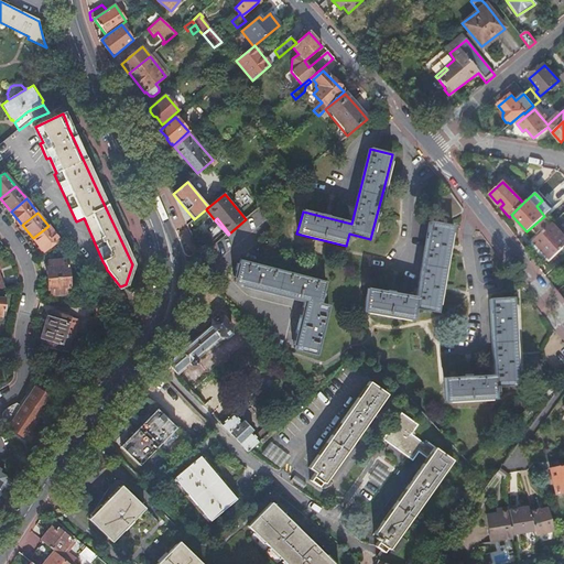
[(430,223),(418,297),(367,290),(364,312),(413,321),(415,308),(437,312),(448,251),(453,226),(430,223)]
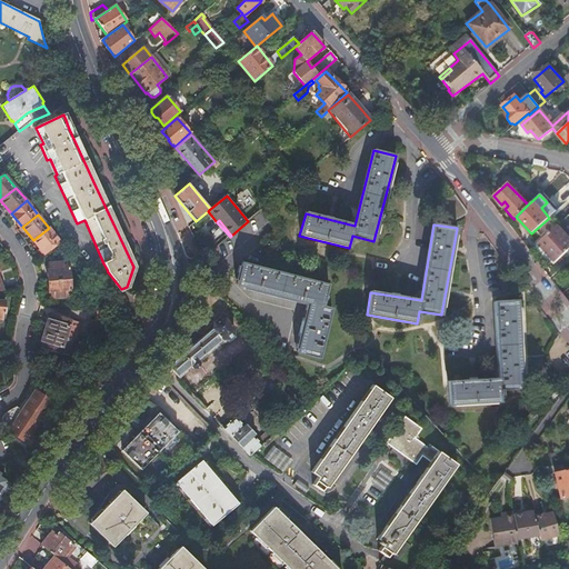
[(568,248),(568,237),(558,226),(538,245),(546,252),(546,251),(553,259),(563,249),(566,251),(568,248)]
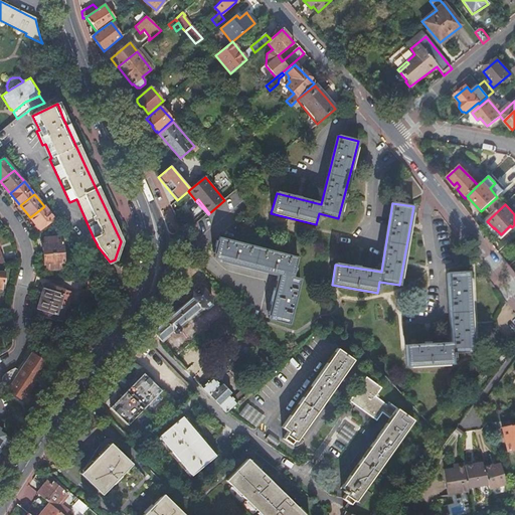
[(53,218),(44,206),(30,217),(40,229),(53,218)]
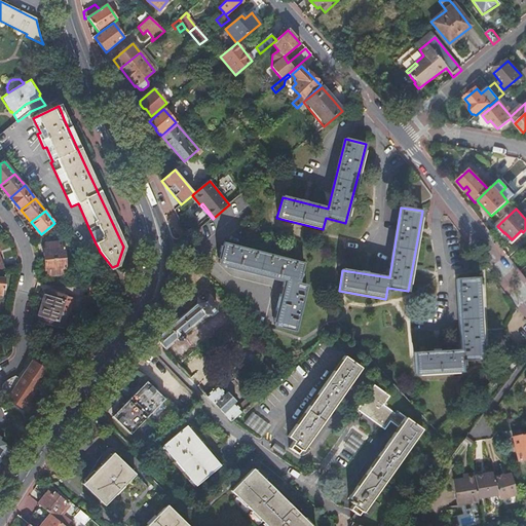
[(44,250),(44,260),(66,258),(64,242),(45,243),(46,250),(44,250)]
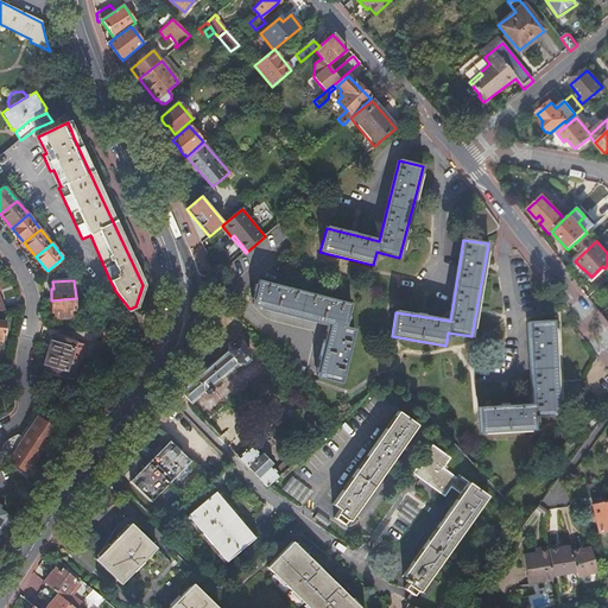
[(352,305),(320,298),(260,283),(254,306),(331,325),(320,378),(343,385),(355,335),(356,331),(349,330),(346,329),(347,327),(352,305)]
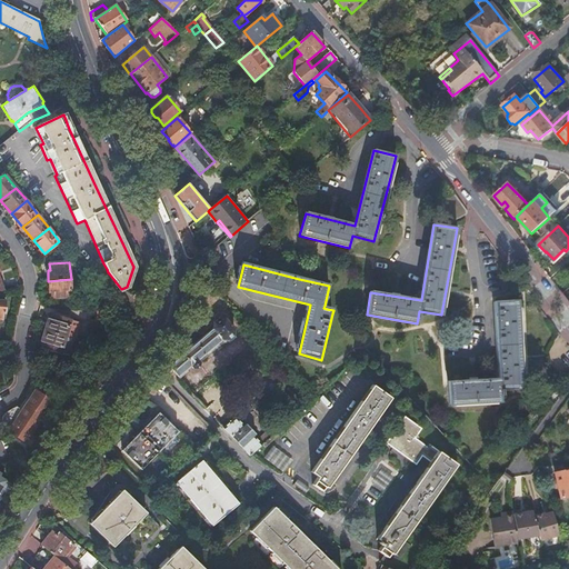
[(71,279),(48,281),(49,292),(51,292),(52,298),(72,297),(71,279)]
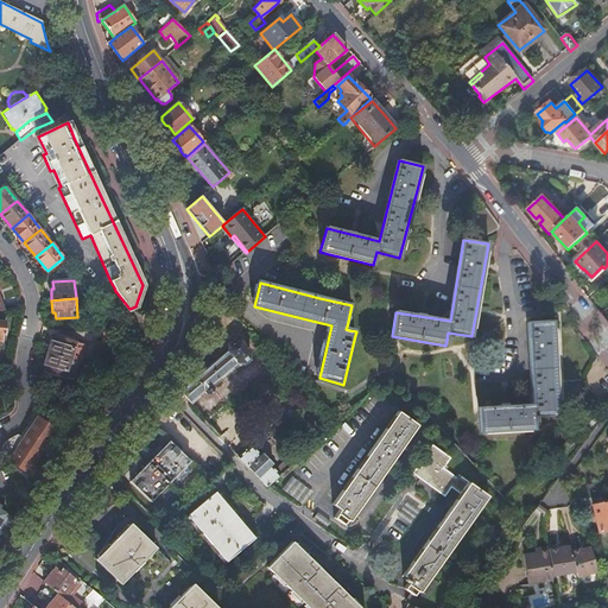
[(103,321),(102,330),(103,330),(121,331),(121,322),(103,321)]
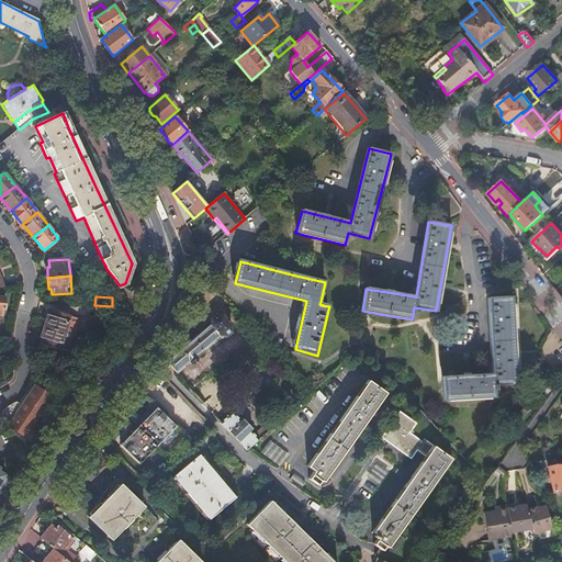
[(489,299),(492,374),(442,378),(444,400),(494,397),(493,391),(496,391),(496,384),(516,383),(512,316),(510,296),(489,299)]
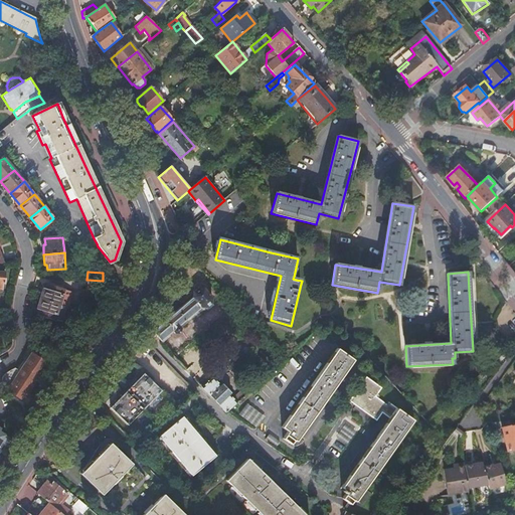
[(103,281),(88,280),(87,290),(102,292),(103,281)]
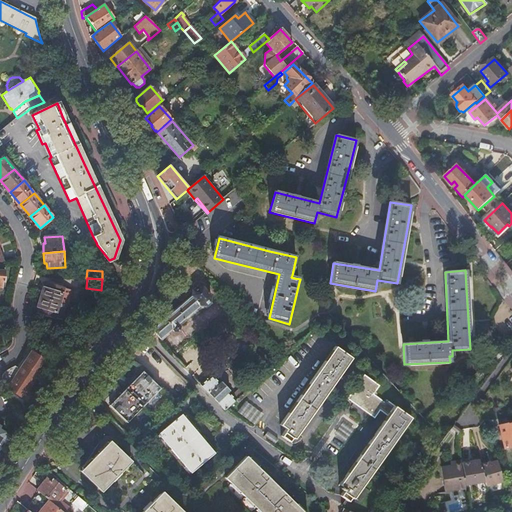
[(43,288),(41,297),(60,304),(65,289),(47,283),(45,288),(43,288)]
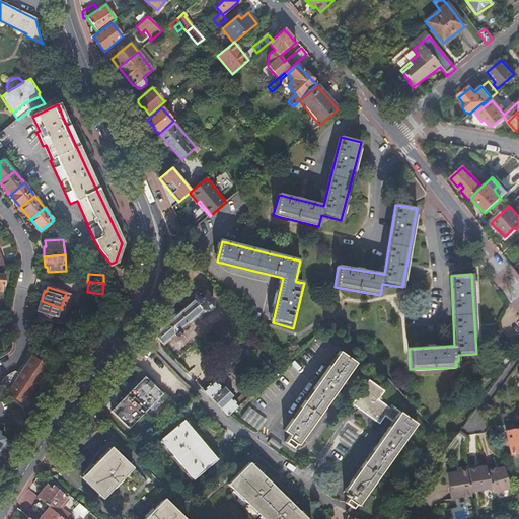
[(195,300),(154,335),(162,344),(174,335),(175,337),(179,337),(182,335),(183,331),(180,328),(203,310),(208,310),(214,306),(214,300),(206,291),(200,290),(194,295),(195,300)]
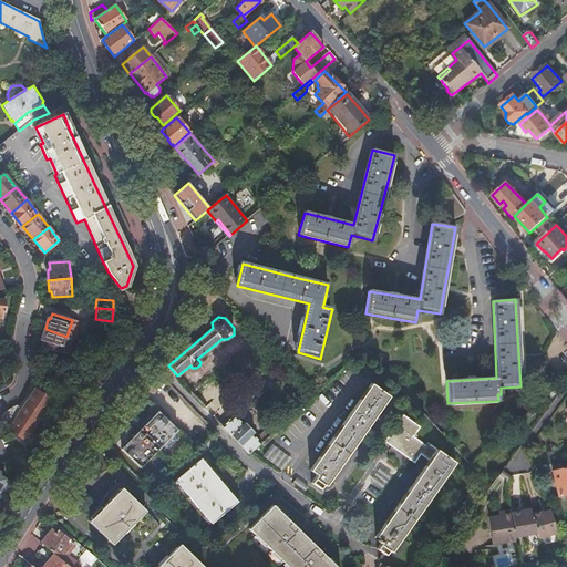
[(66,337),(45,329),(42,340),(44,340),(42,347),(61,353),(66,337)]
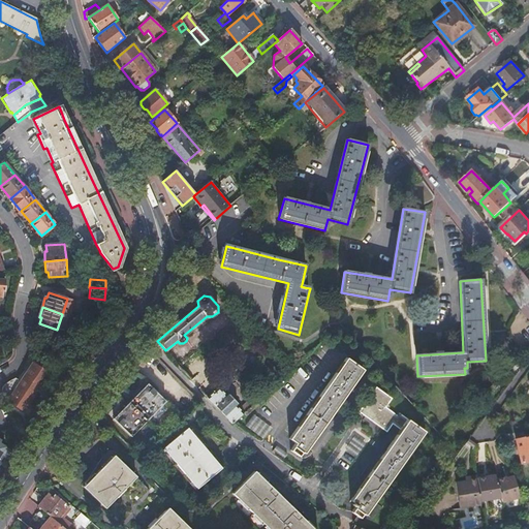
[(65,332),(69,316),(62,314),(57,330),(65,332)]
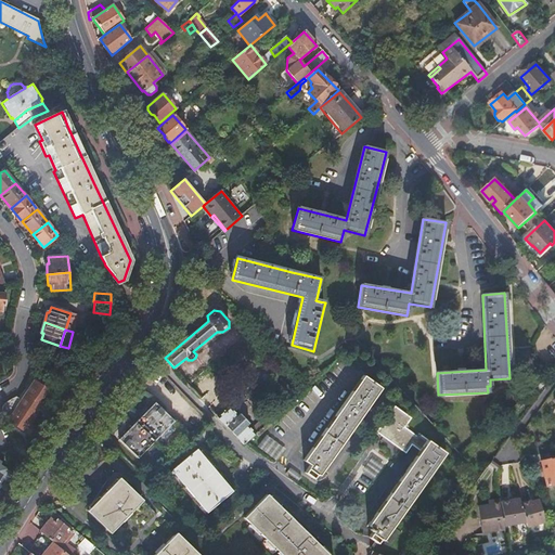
[(41,353),(53,358),(55,351),(43,347),(41,353)]
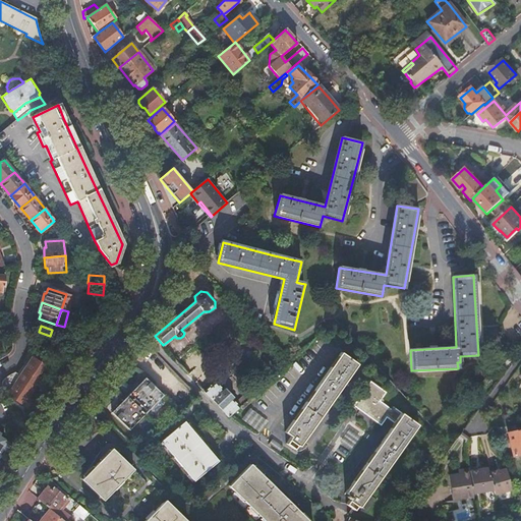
[(358,364),(342,352),(285,431),(291,437),(289,440),(299,447),(300,446),(302,447),(305,442),(303,441),(337,394),(339,395),(342,390),(341,389),(358,364)]
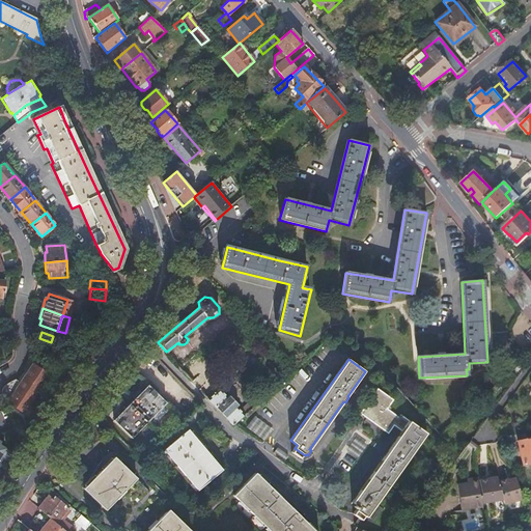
[(29,406),(48,375),(30,364),(23,374),(26,376),(11,398),(8,401),(25,413),(29,406)]
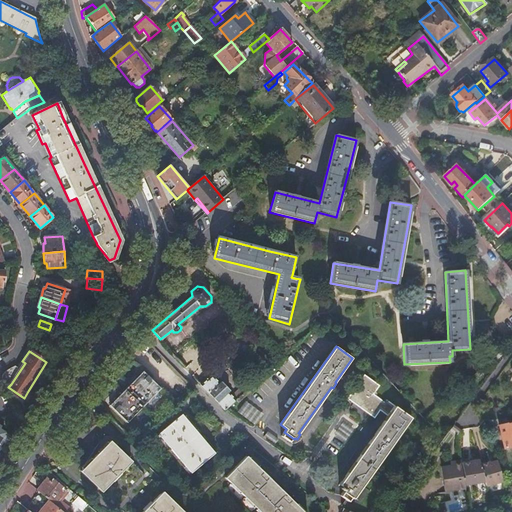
[(160,390),(142,373),(109,406),(126,423),(160,390)]
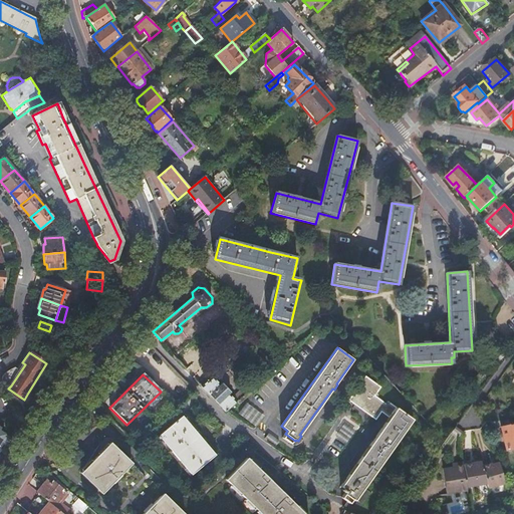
[(218,403),(226,412),(237,403),(250,392),(250,391),(246,387),(233,398),(229,394),(231,392),(223,383),(221,386),(213,376),(202,387),(218,403)]
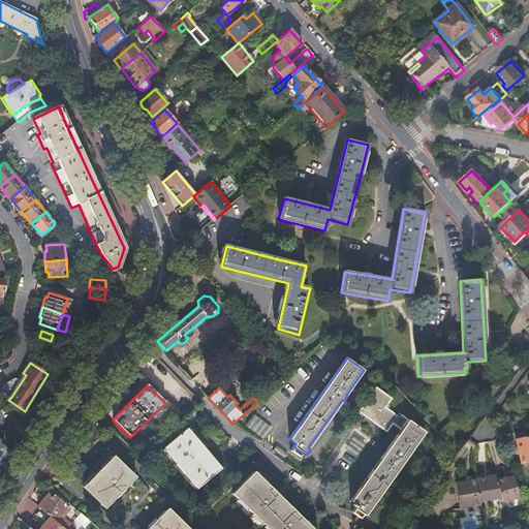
[(368,410),(364,415),(387,433),(393,425),(401,430),(386,449),(385,448),(382,454),(383,455),(356,493),(354,491),(351,496),(352,497),(350,500),(352,502),(350,504),(355,507),(354,508),(361,512),(353,523),(368,527),(380,510),(373,505),(426,432),(399,413),(397,415),(386,408),(393,399),(376,387),(363,407),(368,410)]
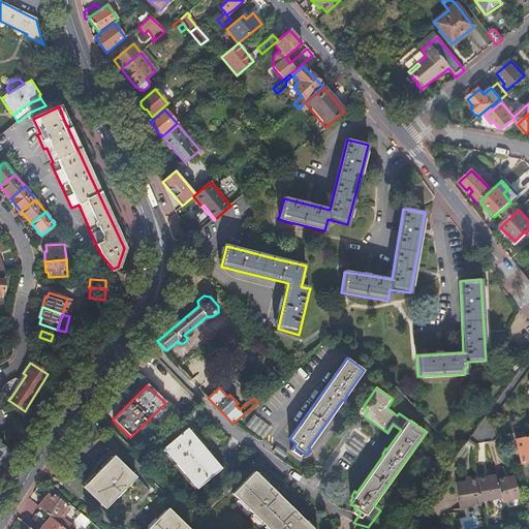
[(259,405),(257,403),(244,414),(246,416),(255,410),(254,409),(259,405)]
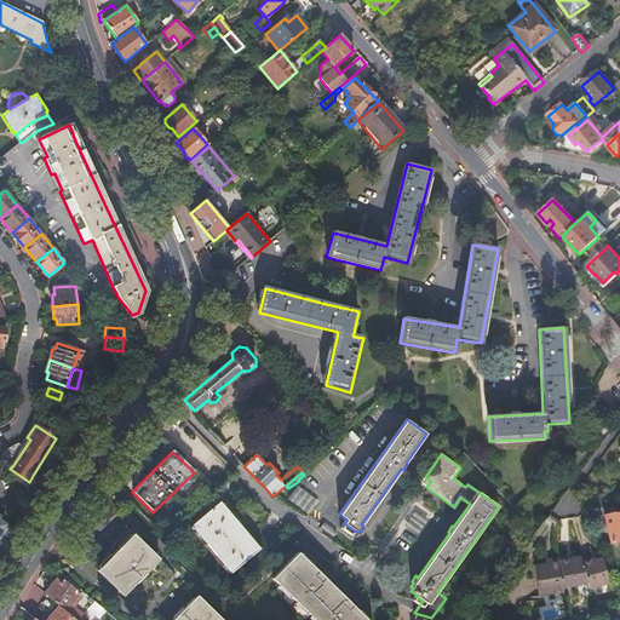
[(420,483),(426,487),(431,481),(425,477),(420,483)]
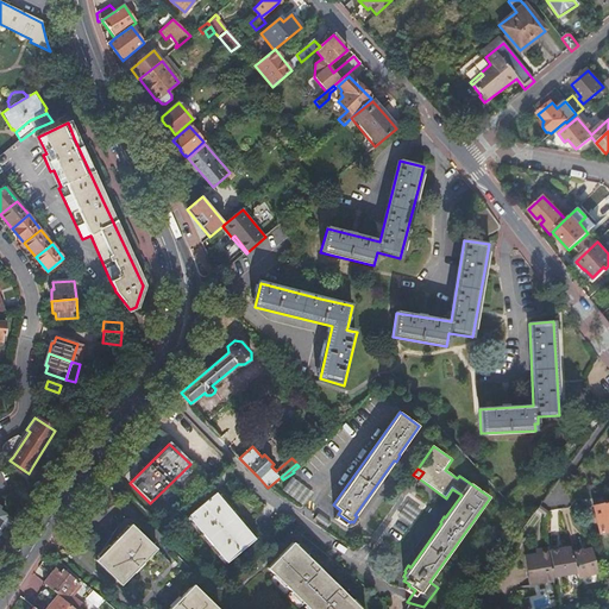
[(290,477),(281,493),(303,506),(313,490),(290,477)]
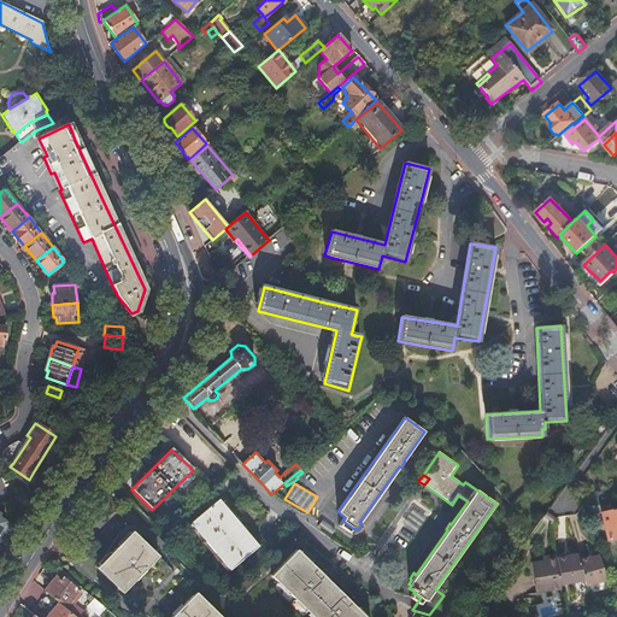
[(258,547),(218,500),(189,523),(229,571),(258,547)]
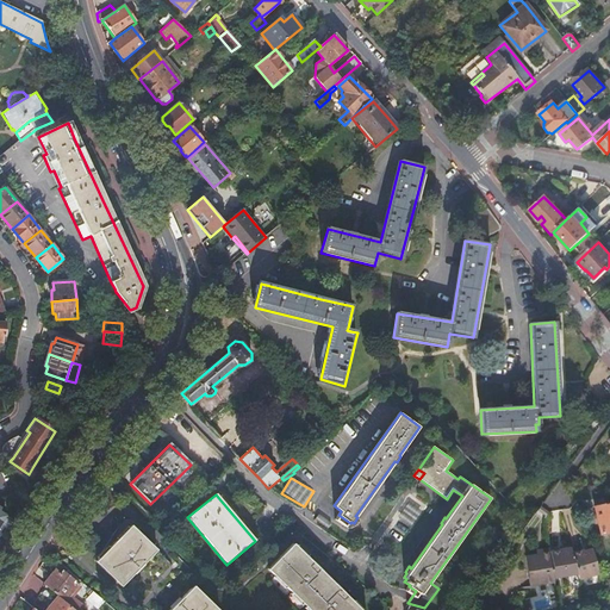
[(398,516),(412,523),(423,502),(409,495),(398,516)]
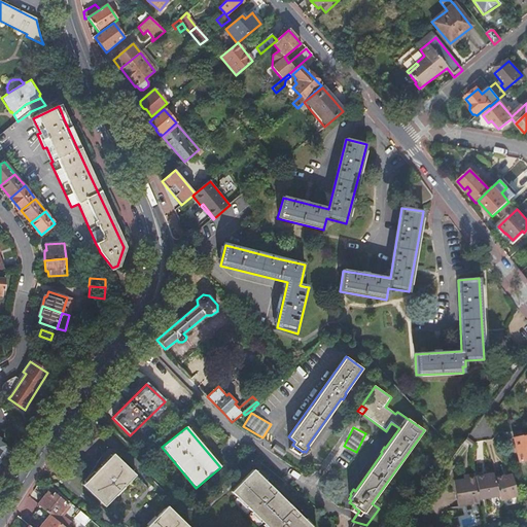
[(526,434),(514,437),(519,461),(526,459),(526,434)]
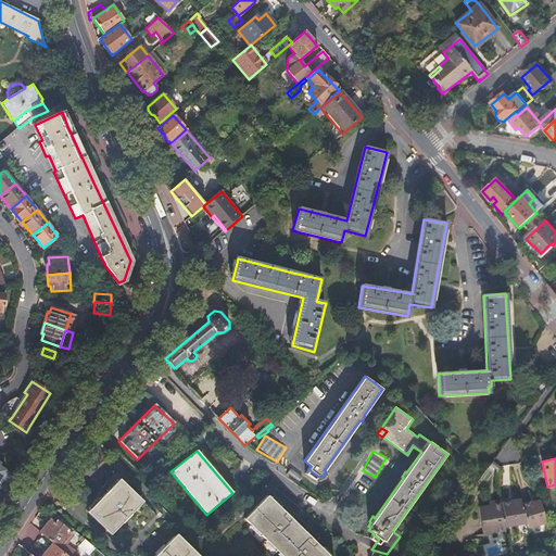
[(113,475),(111,476),(109,478),(92,504),(95,505),(88,513),(111,533),(142,501),(125,484),(128,481),(119,475),(118,472),(117,472),(115,474),(113,475)]
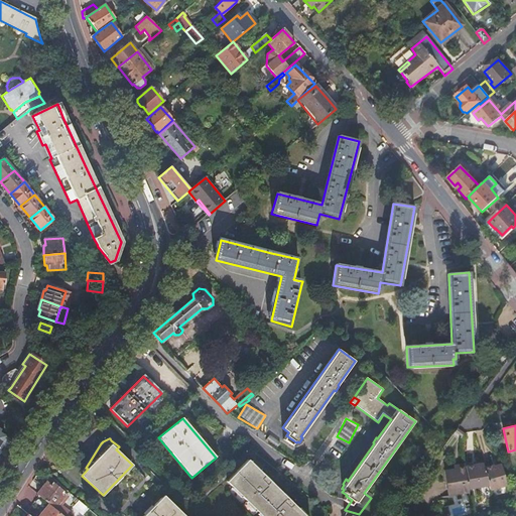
[(304,515),(247,460),(226,482),(262,515),(304,515)]
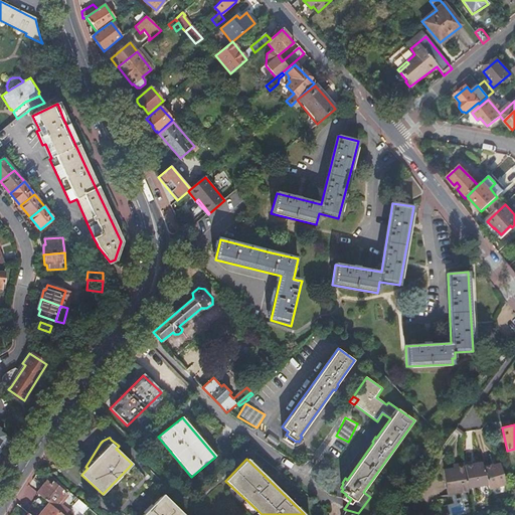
[(469,488),(489,485),(490,489),(507,484),(501,463),(494,465),(493,464),(484,467),(482,463),(465,466),(465,463),(457,465),(457,468),(445,470),(449,495),(470,492),(469,488)]
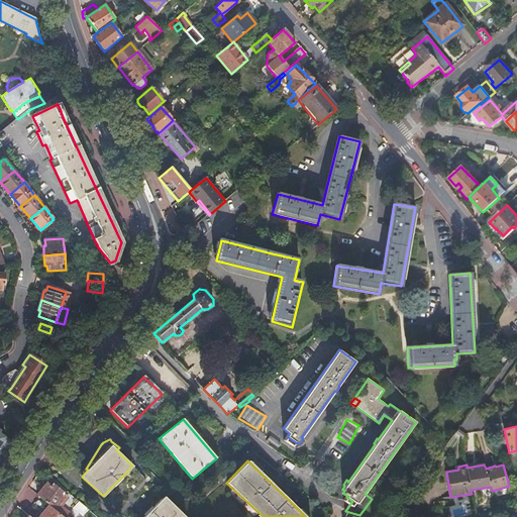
[(47,483),(37,494),(49,504),(56,509),(67,495),(56,485),(54,488),(47,483)]
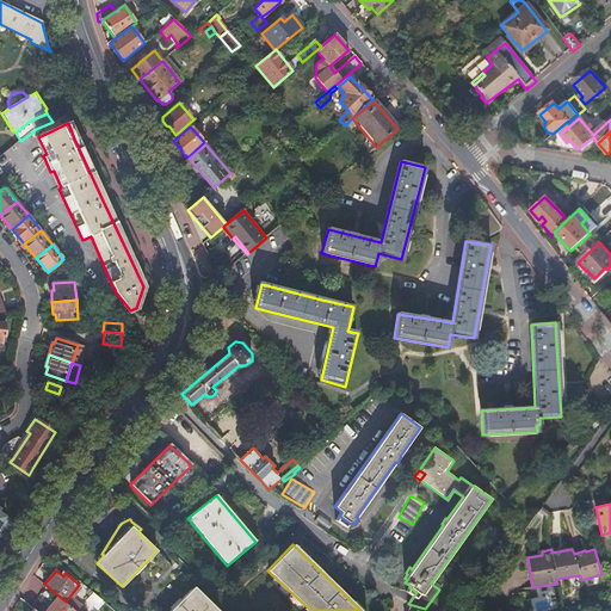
[(217,610),(218,610),(193,587),(170,610),(217,610)]
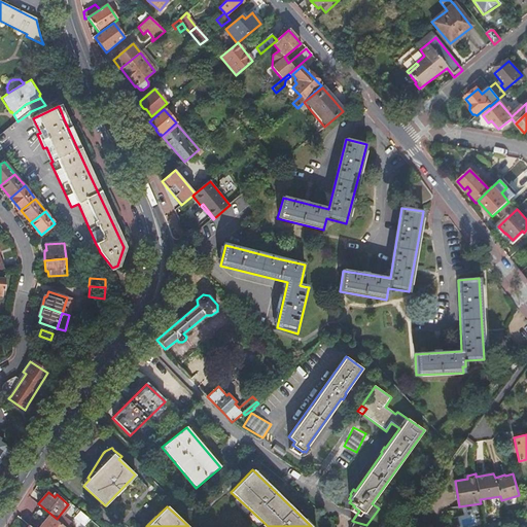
[(89,523),(91,520),(80,511),(75,517),(80,522),(83,519),(89,523)]
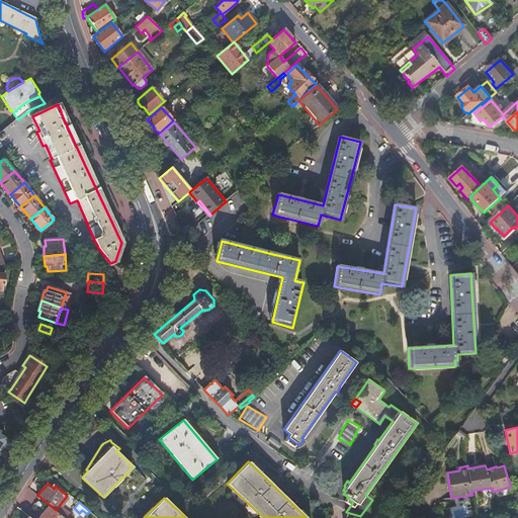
[(64,517),(61,515),(56,510),(50,505),(42,514),(44,515),(40,517),(64,517)]
